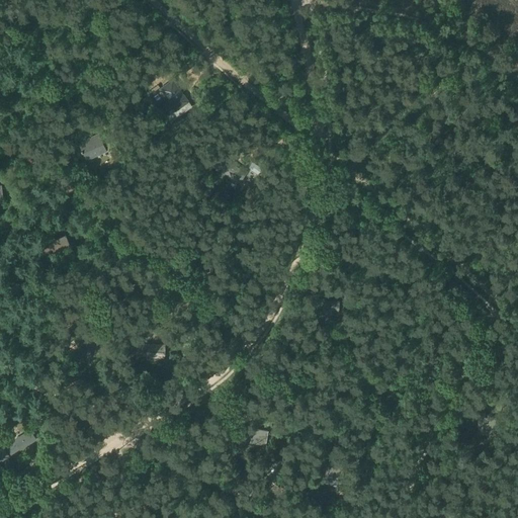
[(161,87),(171,79),(167,72),(156,81),(161,87)]
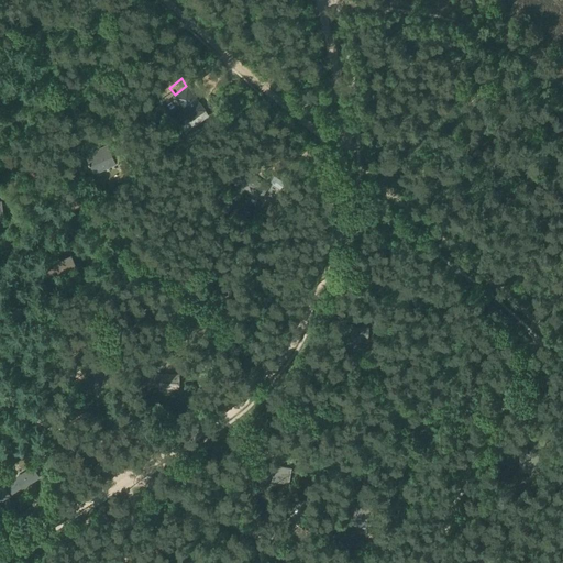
[(187,86),(173,97),(190,122),(206,111),(187,86)]
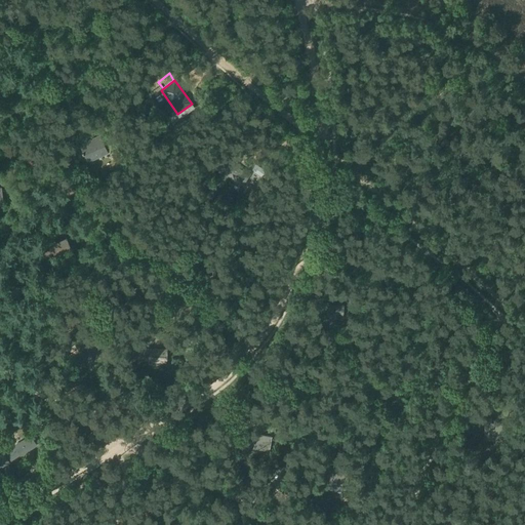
[(99,135),(79,145),(88,163),(109,154),(99,135)]
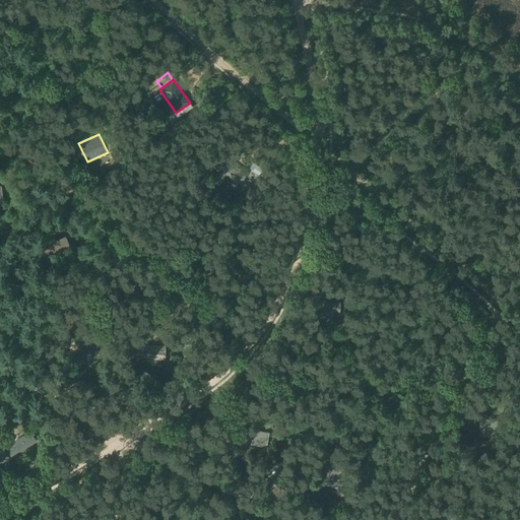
[(222,154),(213,168),(221,174),(222,172),(239,183),(245,174),(230,163),(231,160),(222,154)]
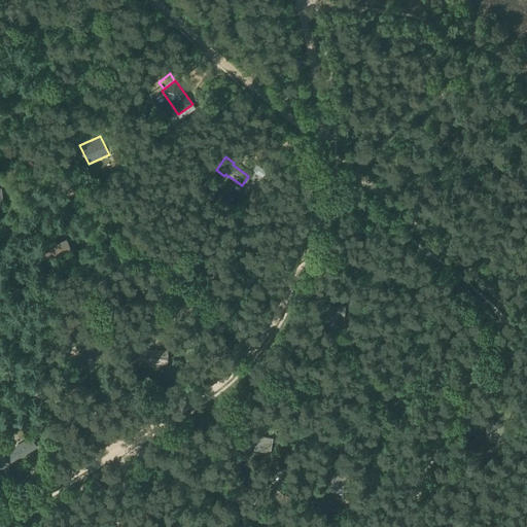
[(256,165),(251,171),(261,178),(266,172),(256,165)]
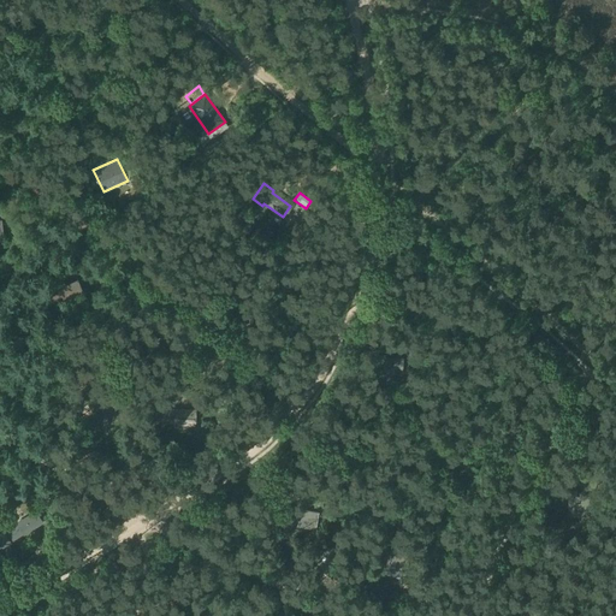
[(77,279),(59,288),(65,301),(83,291),(77,279)]
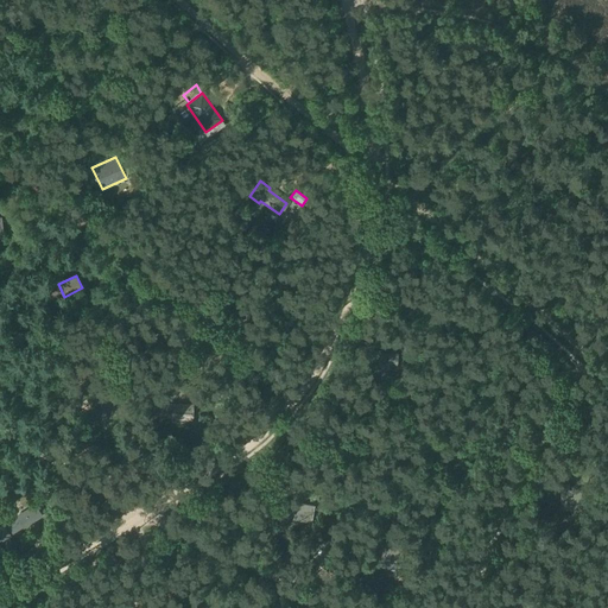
[(367,358),(366,365),(371,365),(397,367),(398,354),(372,352),(371,359),(367,358)]
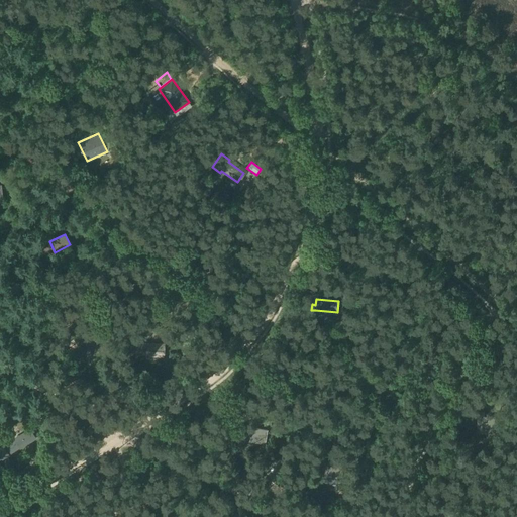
[(128,343),(127,354),(163,356),(163,345),(128,343)]
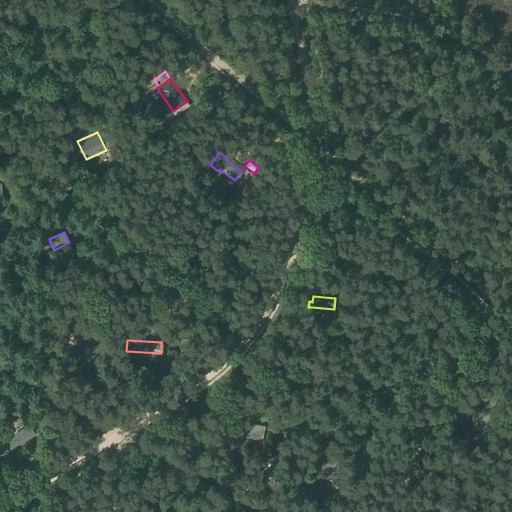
[(240,422),(238,436),(262,440),(264,426),(240,422)]
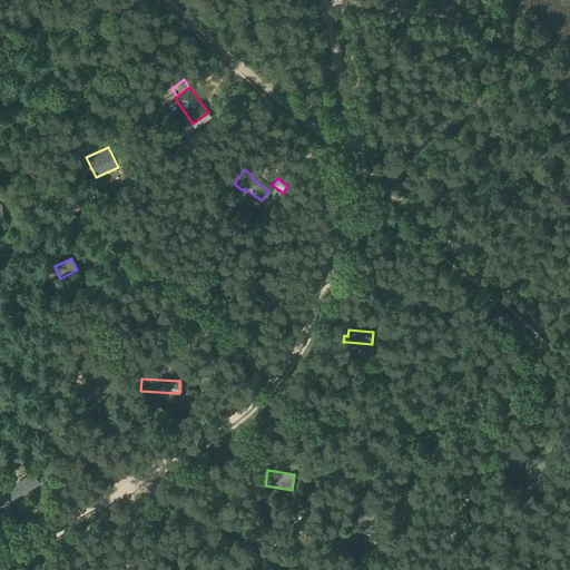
[(0,493),(0,507),(9,502),(21,494),(38,483),(32,474),(16,484),(5,491),(2,492),(0,493)]
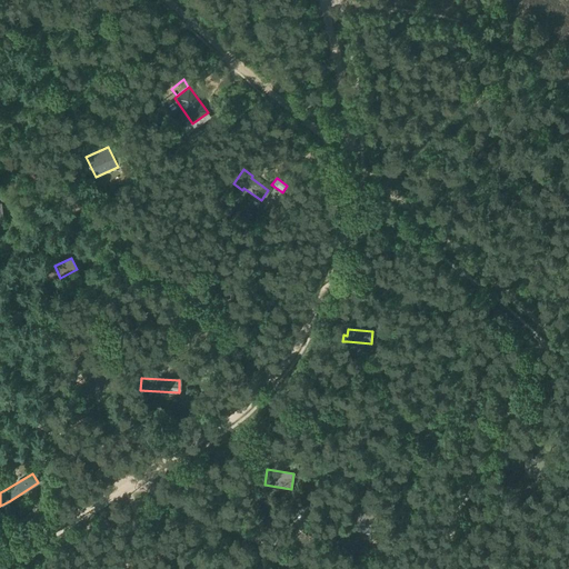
[(481,561),(472,568),(491,568),(495,567),(497,568),(498,567),(496,565),(495,566),(486,557),(485,558),(481,555),(478,558),(481,561)]
